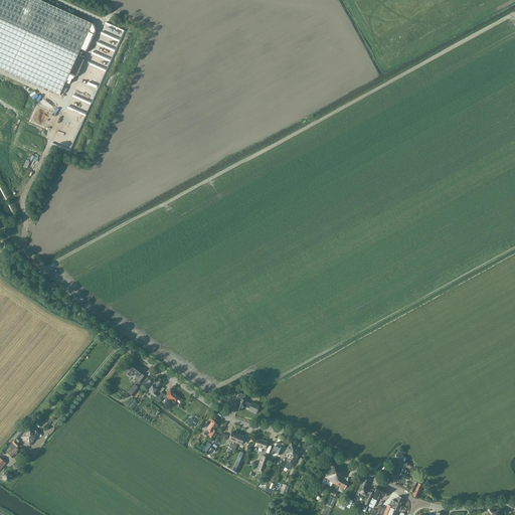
[(0,0),(0,67),(59,95),(92,23),(40,1),(40,0),(0,0)]
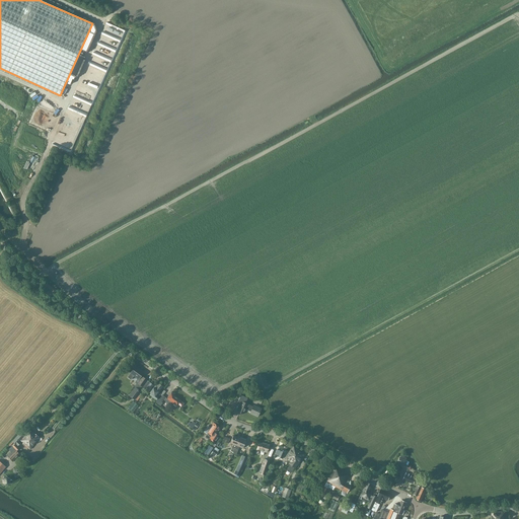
[(130,373),(127,378),(131,380),(133,376),(140,381),(139,384),(144,387),(148,381),(147,380),(142,377),(141,377),(144,372),(135,366),(130,373)]
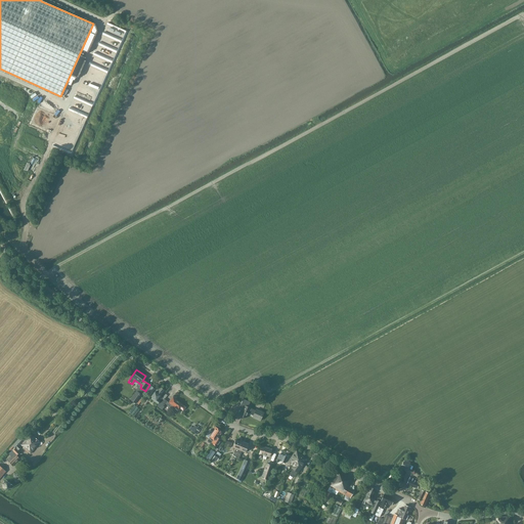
[(150,387),(145,393),(149,396),(155,389),(150,387)]
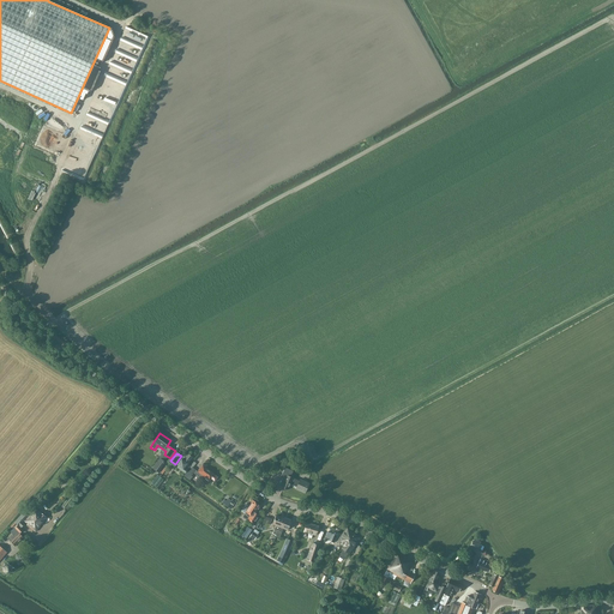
[(180,459),(176,465),(178,467),(176,468),(185,474),(188,467),(186,465),(192,458),(187,453),(182,461),(180,459)]
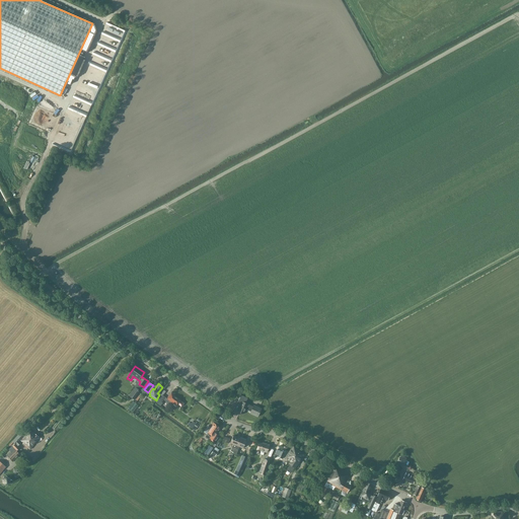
[(135,388),(130,396),(135,400),(141,391),(136,388),(135,388)]
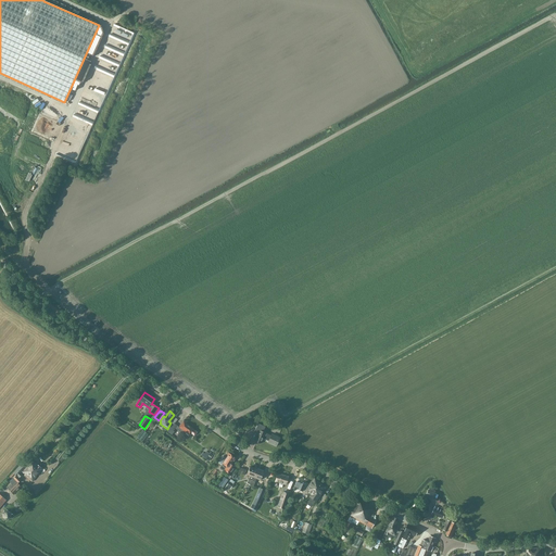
[(190,436),(191,433),(194,436),(197,432),(194,430),(194,429),(184,421),(179,427),(174,424),(177,419),(175,418),(172,424),(173,425),(171,427),(169,427),(166,431),(172,434),(174,431),(173,431),(175,428),(181,433),(184,430),(190,436)]
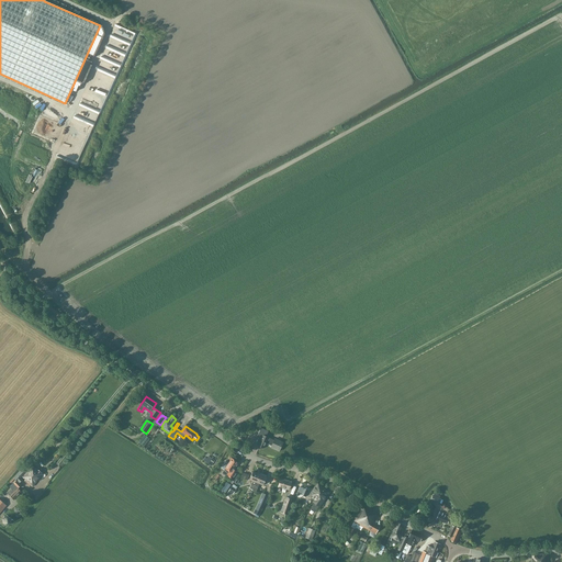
[(274,441),(266,437),(268,431),(260,428),(257,436),(261,438),(257,446),(262,449),(266,444),(271,446),(270,448),(278,451),(282,442),(274,439),(274,441)]
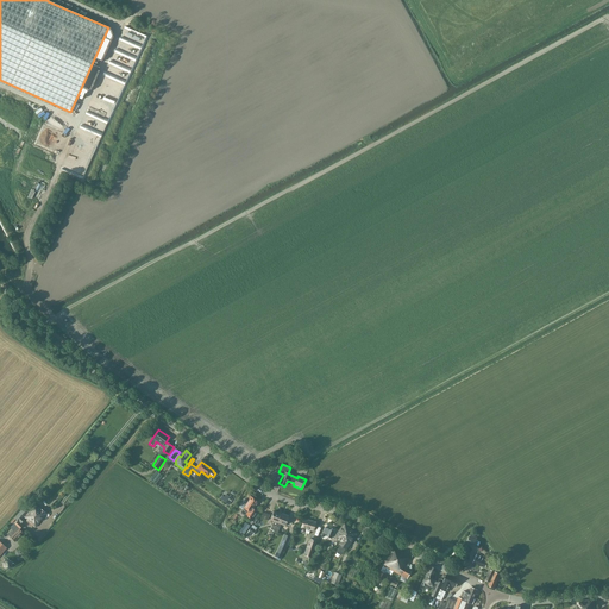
[(225,497),(223,496),(220,500),(228,506),(232,498),(226,495),(225,497)]
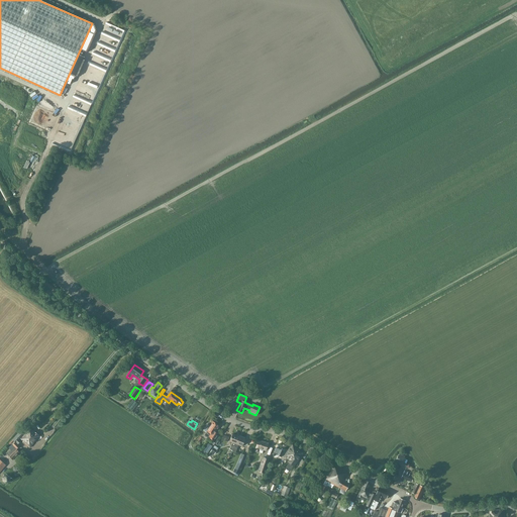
[(207,424),(203,430),(205,432),(206,431),(210,434),(208,438),(213,441),(218,434),(215,432),(219,426),(212,422),(209,426),(207,424)]
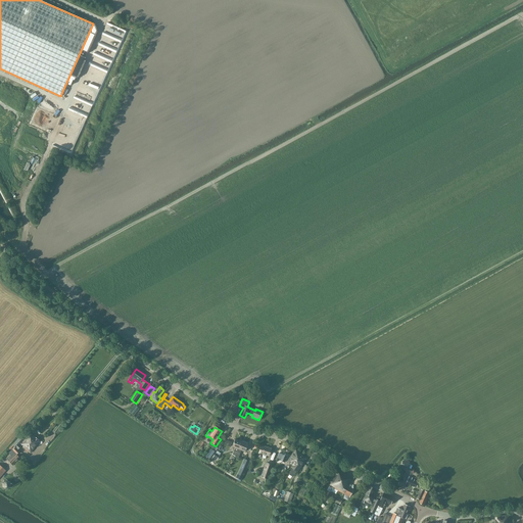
[(22,446),(30,453),(39,441),(30,433),(22,440),(20,438),(16,443),(18,447),(20,445),(19,444),(20,443),(22,446)]
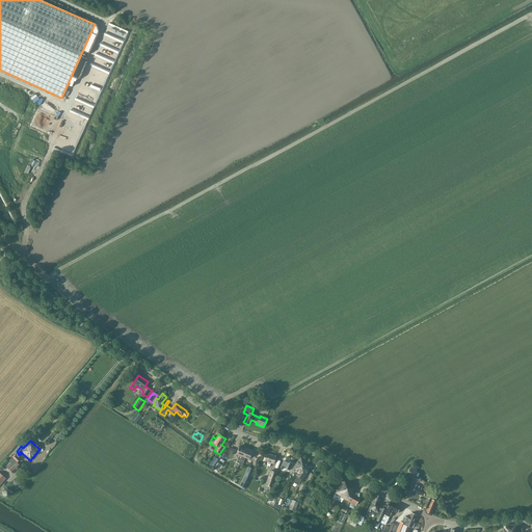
[(239,447),(236,454),(239,455),(236,462),(239,463),(242,456),(245,449),(239,447)]
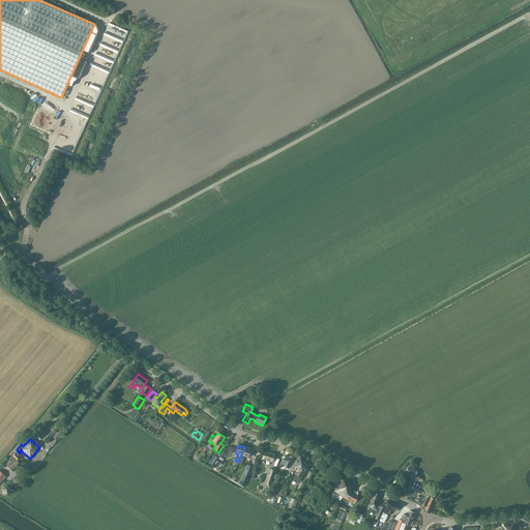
[(238,462),(238,464),(240,465),(244,455),(247,458),(251,450),(251,448),(248,447),(247,448),(244,447),(241,454),(238,462)]
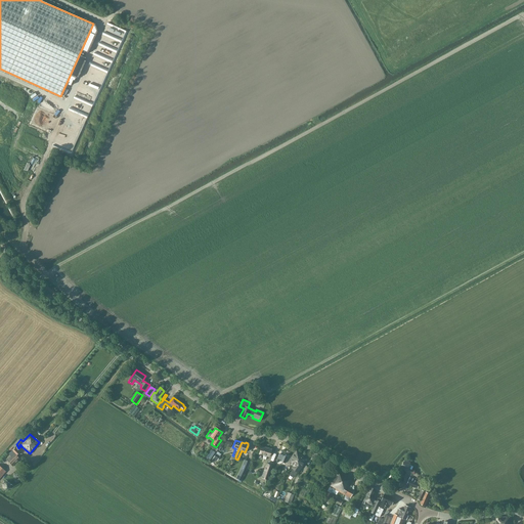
[(261,447),(258,457),(262,459),(265,460),(266,455),(269,456),(271,449),(267,448),(267,449),(261,447)]
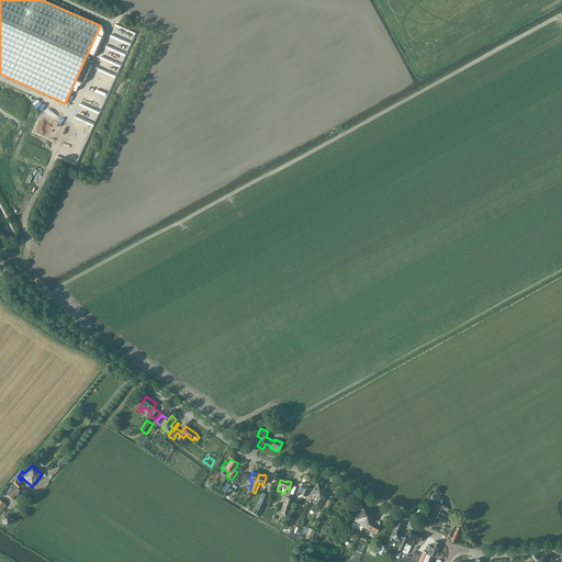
[(226,482),(221,490),(225,493),(231,485),(226,482)]
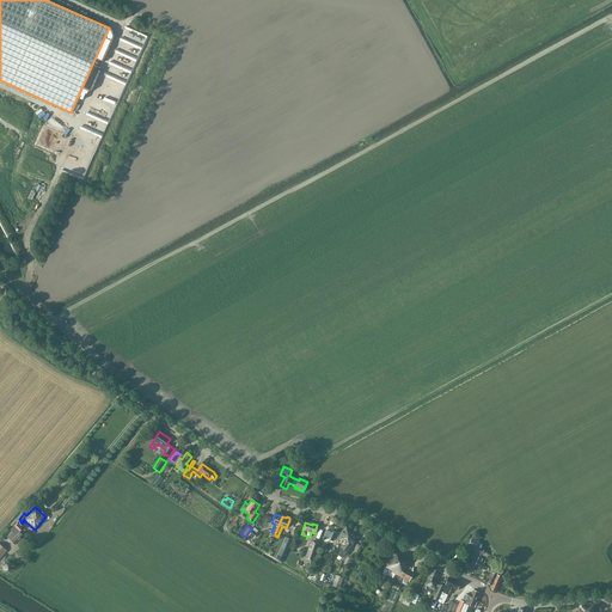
[(342,545),(353,530),(346,525),(336,540),(342,545)]
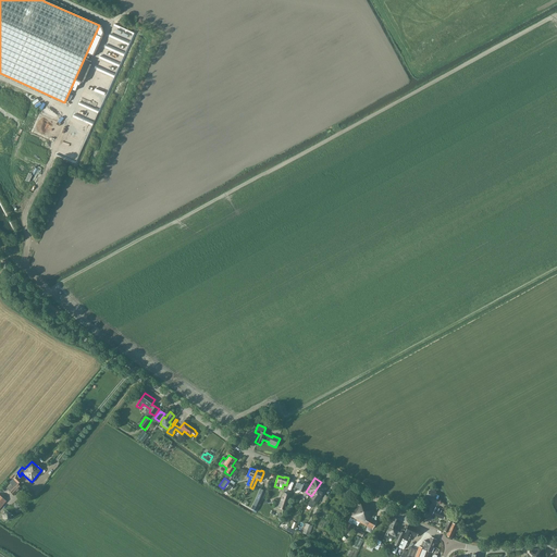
[(13,496),(21,489),(15,482),(12,485),(11,485),(8,490),(13,496)]
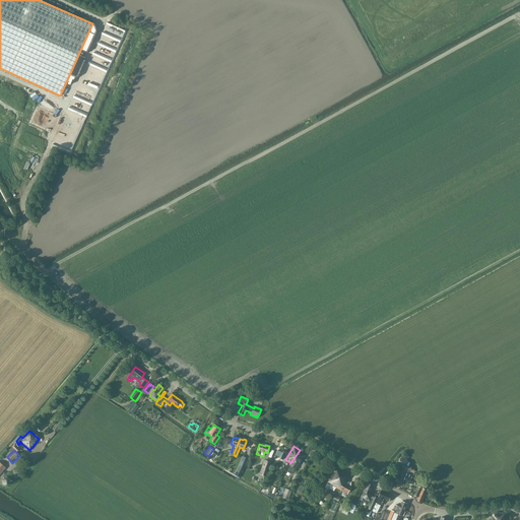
[(306,455),(303,452),(300,450),(290,463),(289,465),(289,466),(287,469),(291,472),(295,469),(296,469),(306,455)]
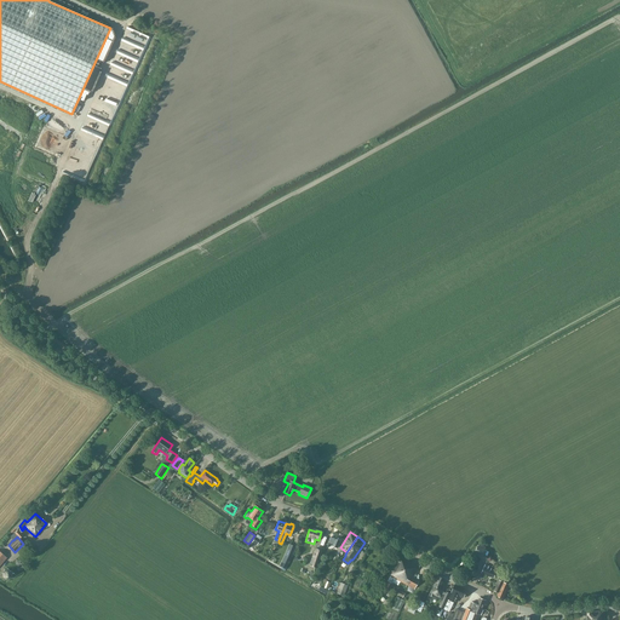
[(331,538),(327,546),(333,551),(336,547),(337,549),(338,546),(339,543),(331,538)]
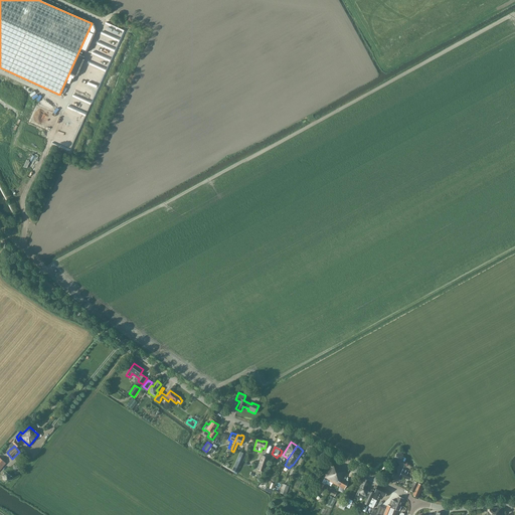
[(236,462),(232,471),(237,472),(240,464),(241,464),(245,454),(239,452),(235,462),(236,462)]
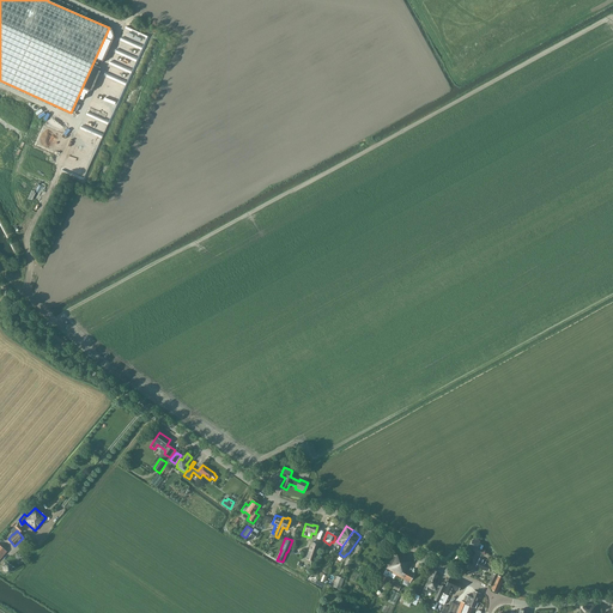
[(479,550),(481,544),(473,540),(469,546),(479,550)]
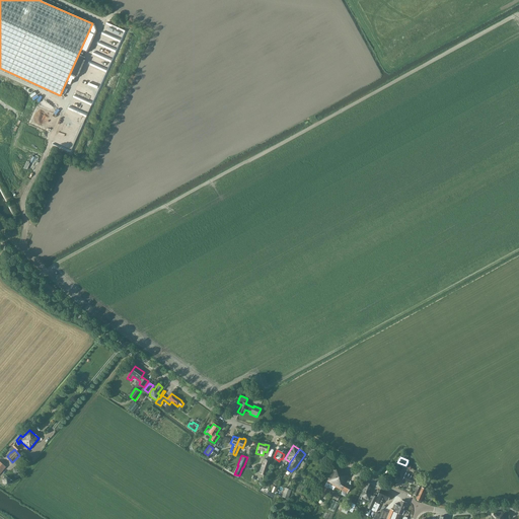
[(265,475),(270,460),(265,458),(260,473),(265,475)]
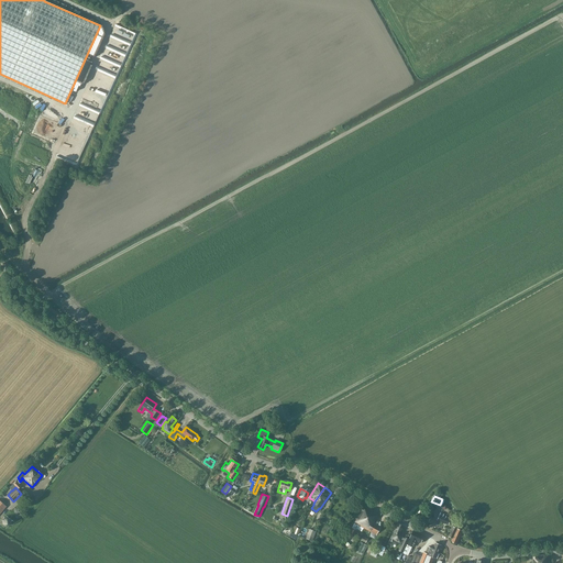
[(375,523),(379,516),(375,515),(376,514),(364,507),(354,523),(352,528),(351,527),(348,533),(353,537),(356,530),(355,529),(357,525),(376,536),(381,527),(375,523)]
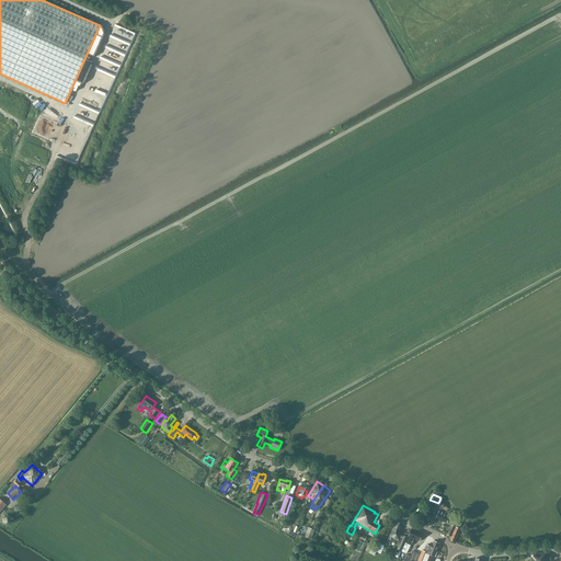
[(447,524),(449,518),(438,513),(436,518),(447,524)]
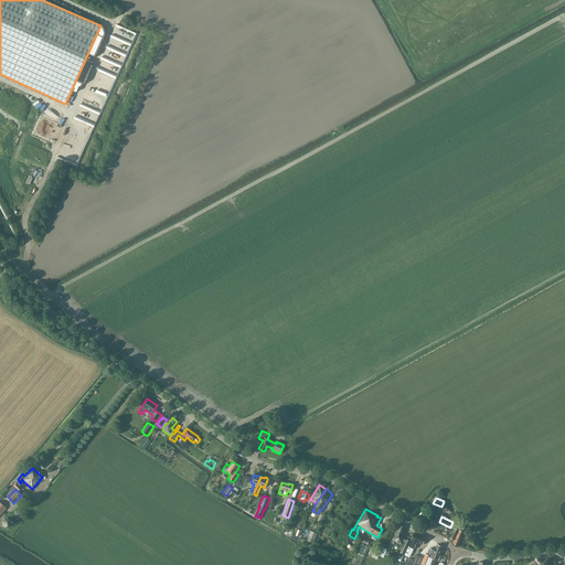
[(403,531),(404,528),(398,525),(392,541),(393,541),(392,543),(394,544),(395,542),(402,545),(404,541),(405,541),(401,553),(404,554),(411,541),(406,539),(406,540),(405,539),(401,536),(403,531)]
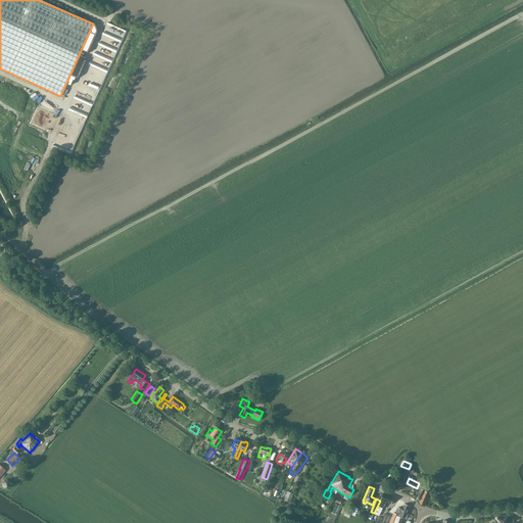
[(430,493),(428,492),(429,489),(425,487),(424,490),(421,489),(417,498),(420,500),(419,503),(425,506),(430,493)]
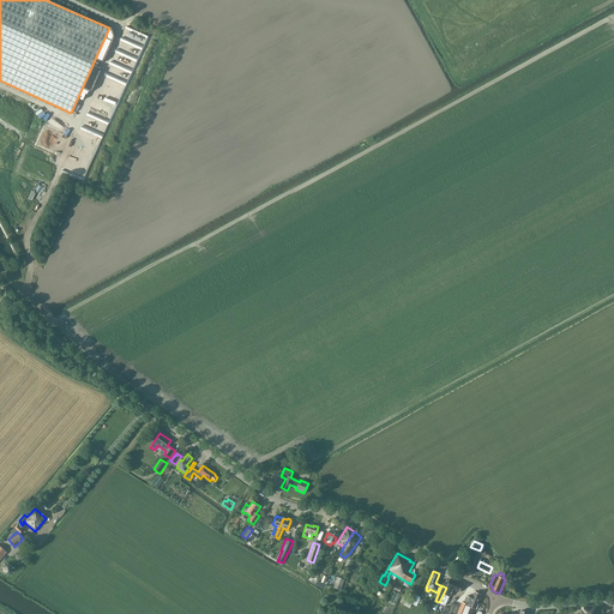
[(337,577),(333,588),(341,590),(344,579),(337,577)]
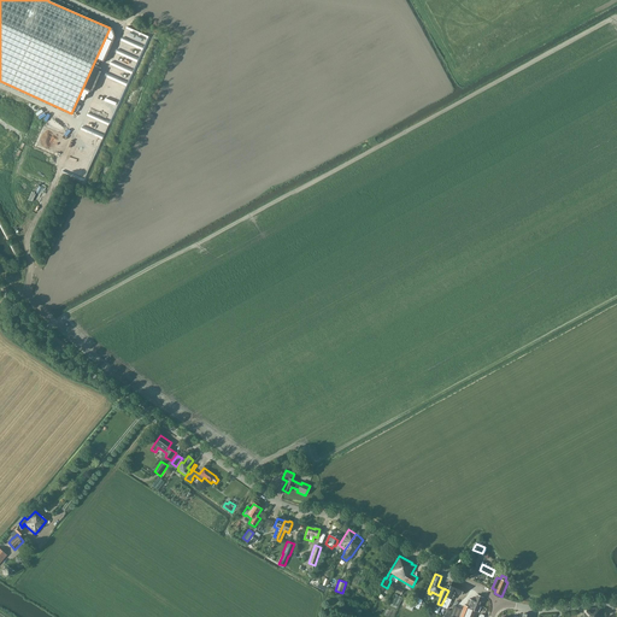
[(462,595),(465,588),(453,582),(445,601),(444,601),(442,606),(447,609),(456,593),(462,595)]
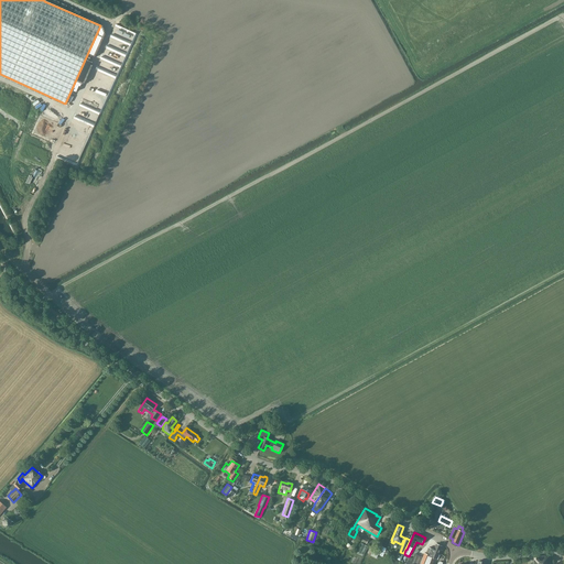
[(432,563),(435,559),(436,560),(442,546),(437,544),(434,550),(429,548),(426,554),(424,553),(423,557),(415,554),(410,563),(432,563)]
